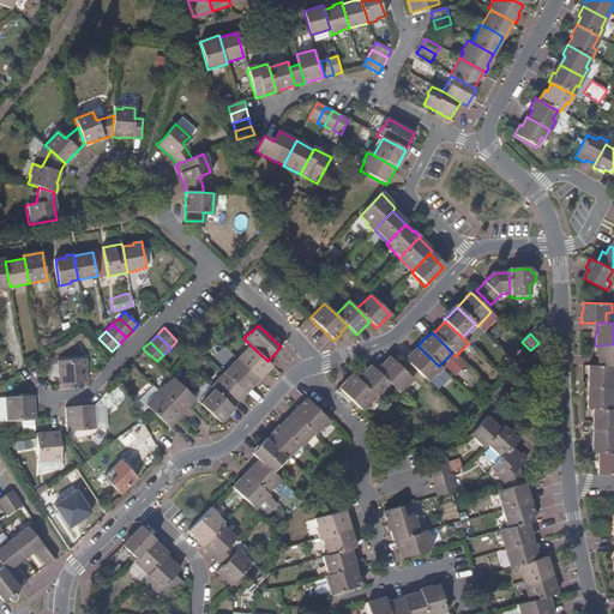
[(613,344),(595,345),(595,357),(597,357),(597,366),(613,366),(613,365),(613,344)]
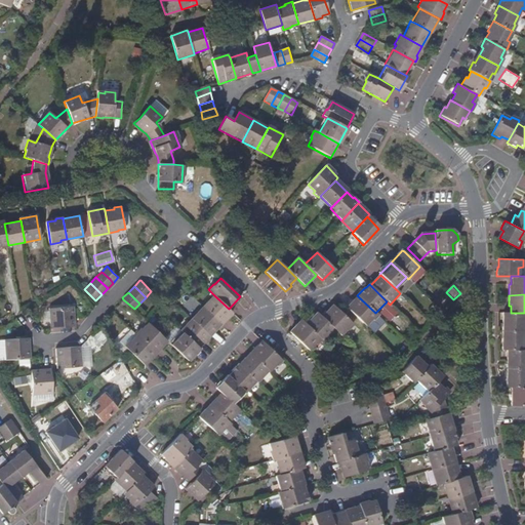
[(229,309),(214,295),(203,307),(221,324),(233,312),(229,309)]
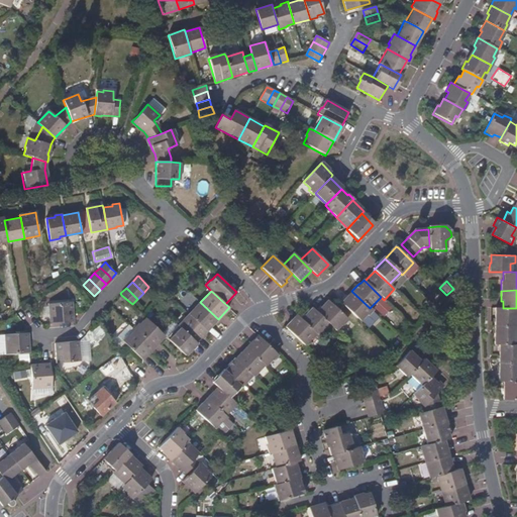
[(373,311),(370,308),(352,292),(340,304),(359,322),(367,315),(368,316),(373,311)]
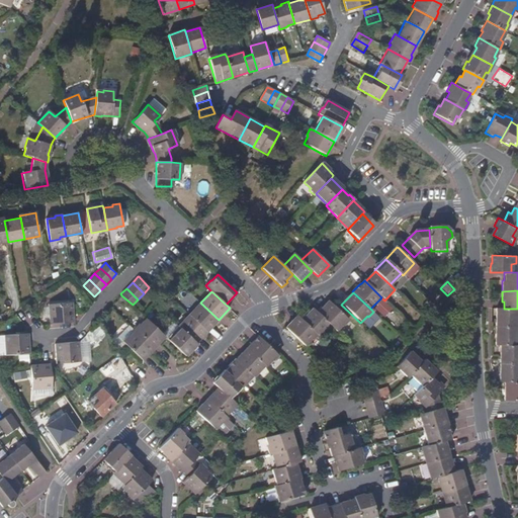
[(348,321),(336,310),(328,301),(317,313),(330,326),(336,332),(341,326),(342,326),(343,326),(345,325),(348,321)]
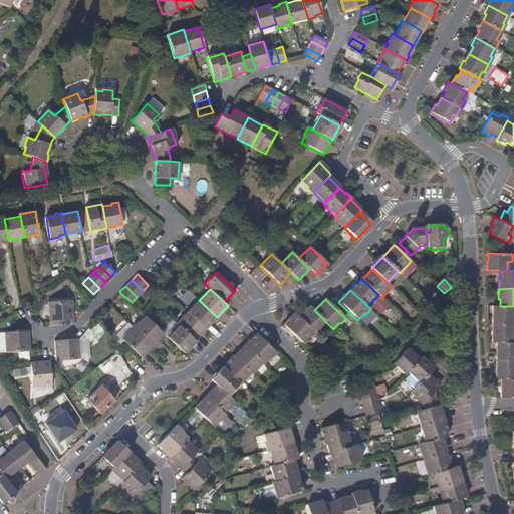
[(73,320),(72,300),(48,302),(49,321),(73,320)]
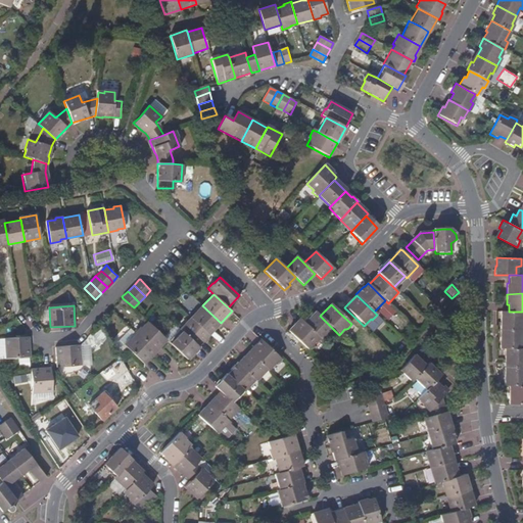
[(221,323),(202,305),(191,318),(209,334),(221,323)]
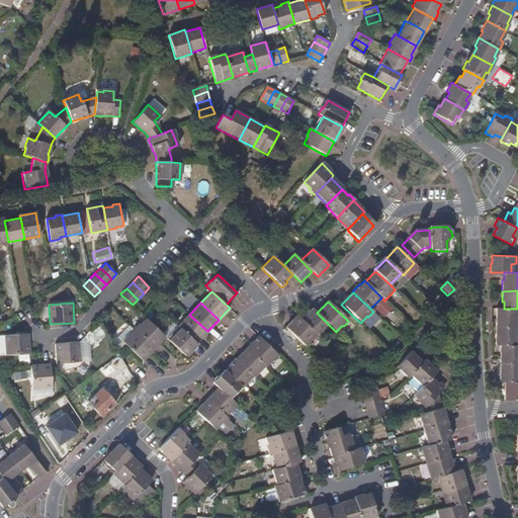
[(516,327),(517,309),(504,309),(495,308),(495,326),(516,327)]
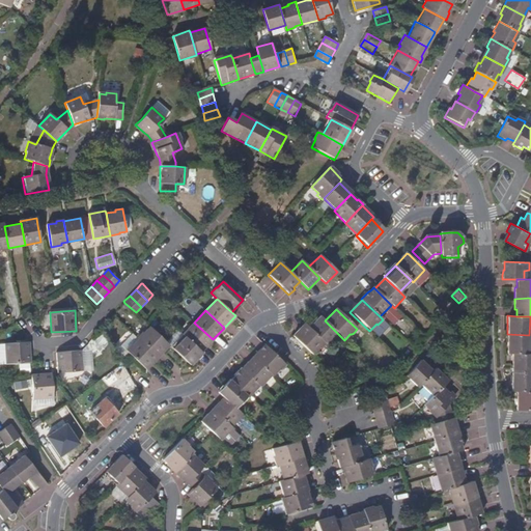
[(327,345),(338,334),(325,320),(320,316),(308,328),(325,343),(327,345)]
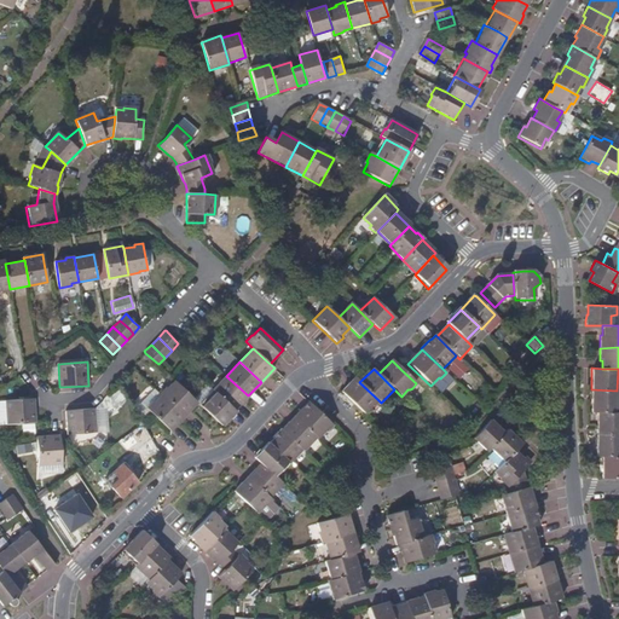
[(248,395),(226,376),(213,391),(215,392),(233,410),(248,395)]
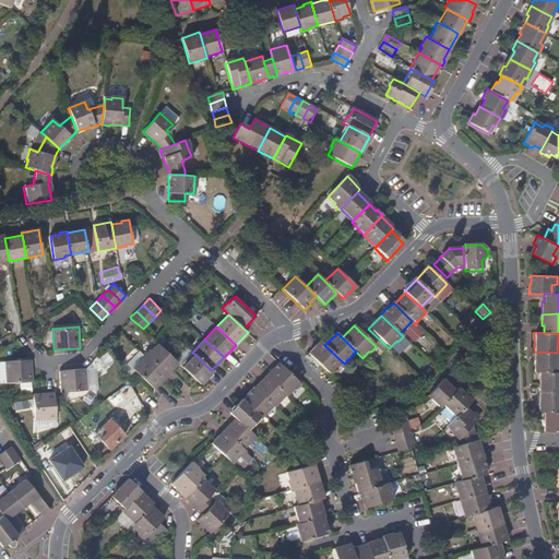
[(342,361),(324,345),(320,341),(308,354),(329,373),(332,369),(335,367),(336,367),(342,361)]
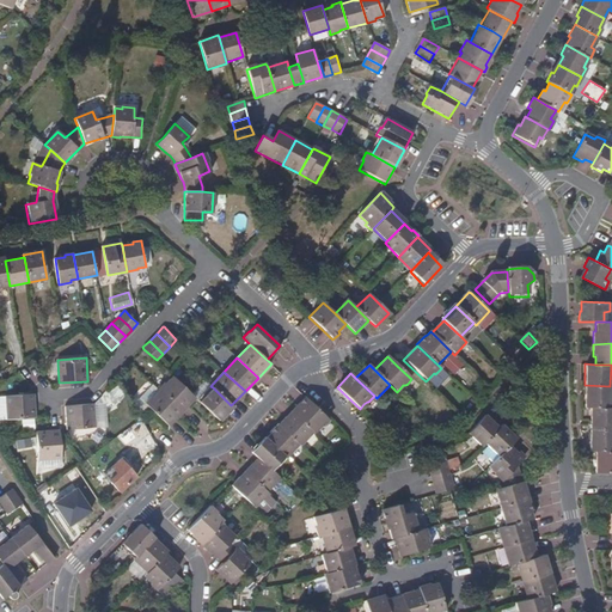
[(195,398),(172,377),(165,384),(164,383),(158,389),(159,390),(182,411),(195,398)]
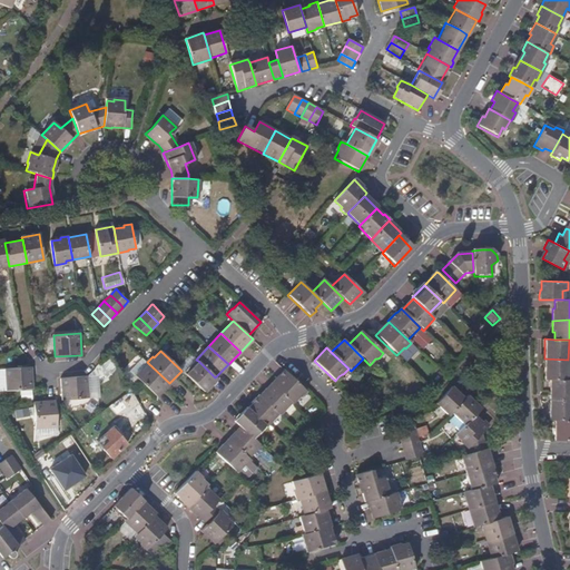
[(568,379),(568,360),(544,359),(544,365),(544,379),(550,379),(568,379)]
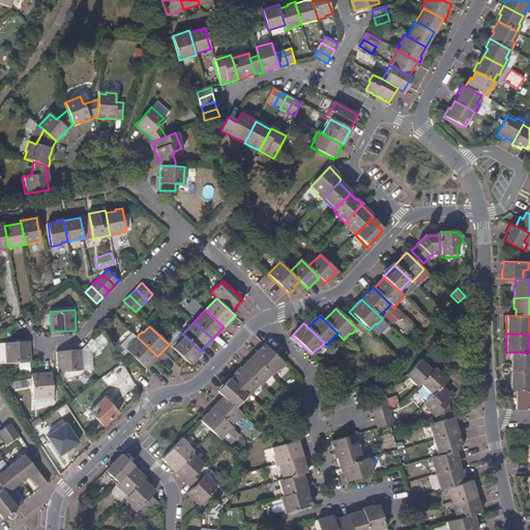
[(200,351),(184,335),(173,348),(188,363),(200,351)]
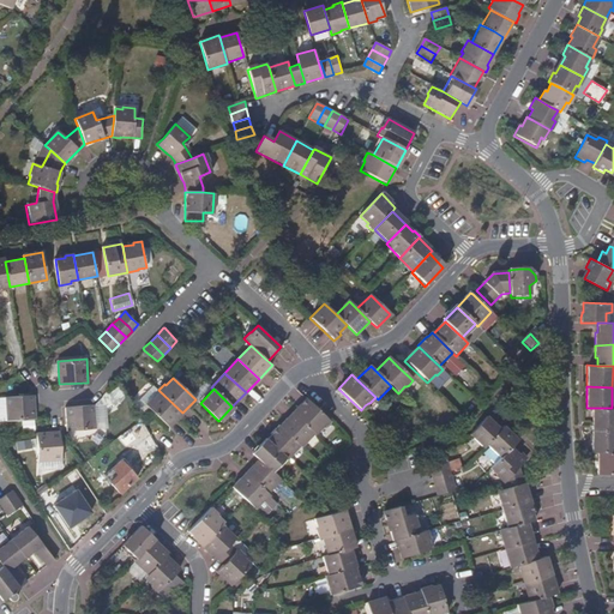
[(182,413),(160,391),(152,399),(151,398),(145,404),(154,413),(168,427),(182,413)]
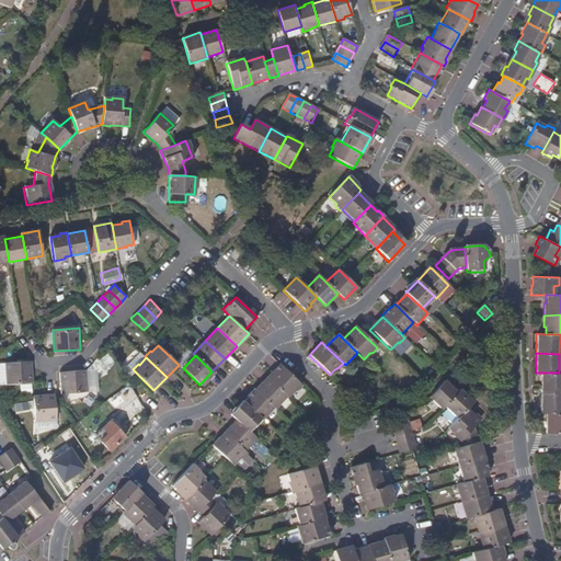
[(33,382),(31,362),(4,363),(7,384),(33,382)]
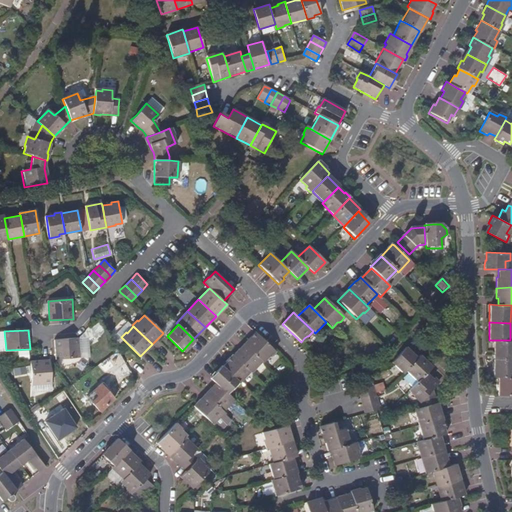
[(276,353),(267,344),(256,333),(245,345),(262,362),(264,363),(270,356),(271,357),(276,353)]
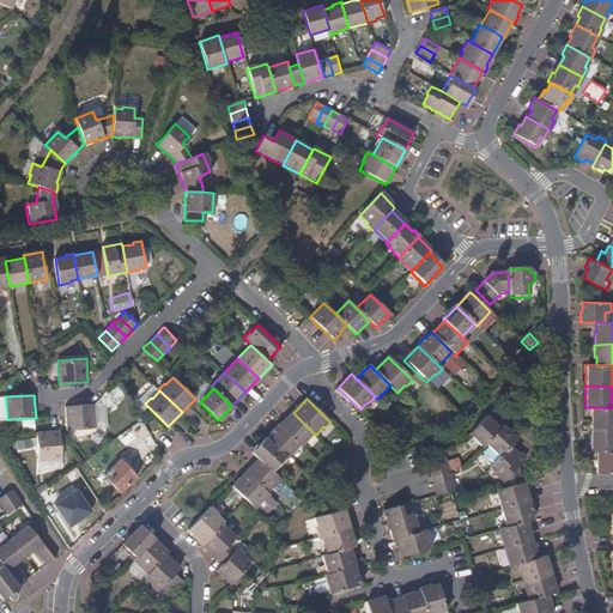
[(97,430),(96,406),(66,407),(67,431),(97,430)]
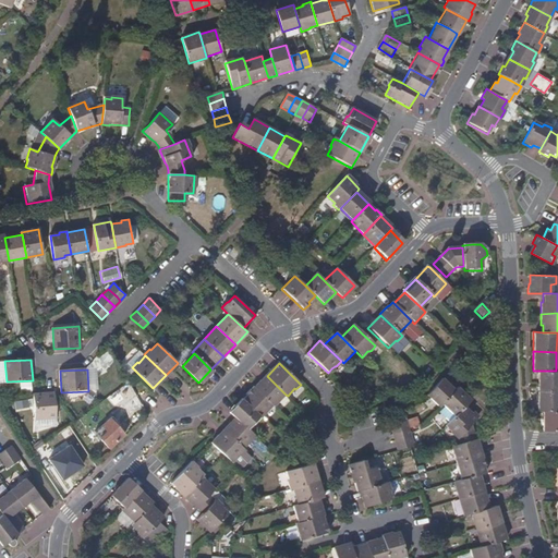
[(557,391),(557,371),(556,371),(538,371),(537,391),(557,391)]
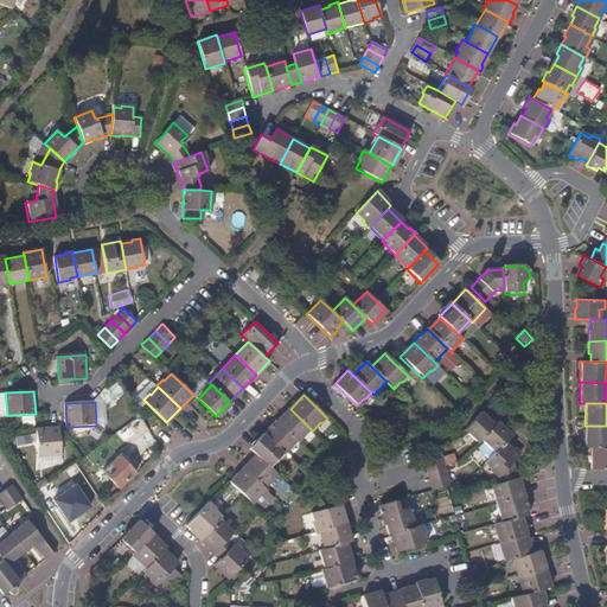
[(311,429),(291,409),(278,422),(298,442),(311,429)]
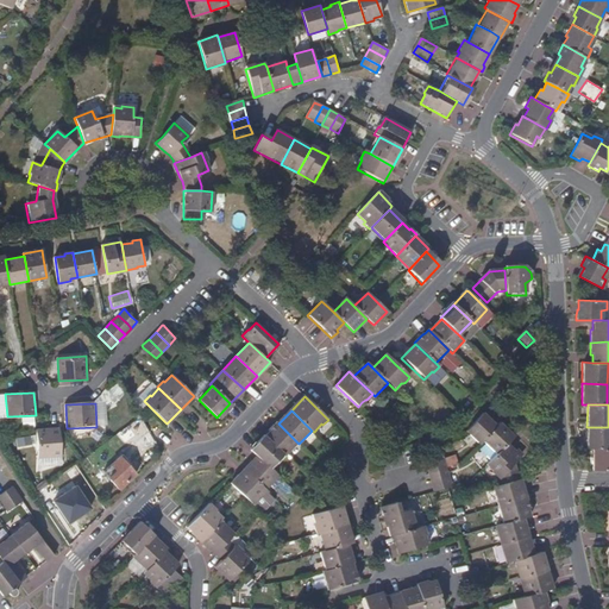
[(483,441),(497,427),(483,414),(466,431),(481,445),(483,441)]
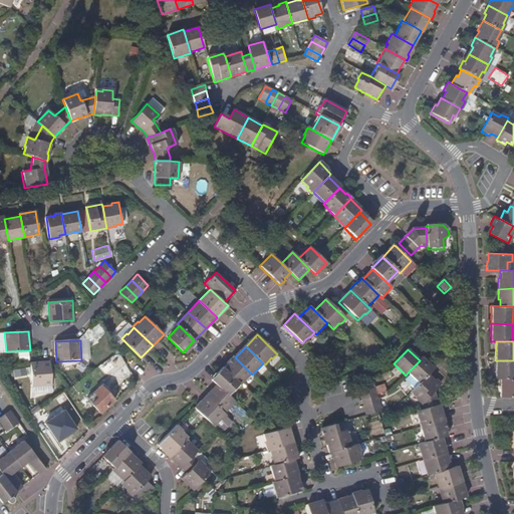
[(252,374),(235,357),(234,356),(227,363),(228,364),(224,369),(240,384),(241,387),(252,374)]
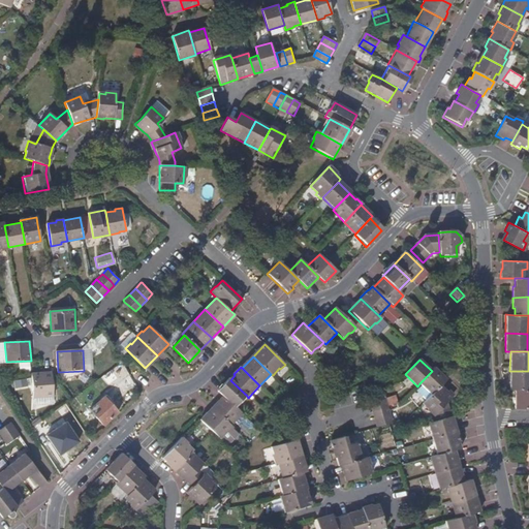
[(440,385),(446,379),(435,368),(432,371),(419,383),(432,395),(440,385)]
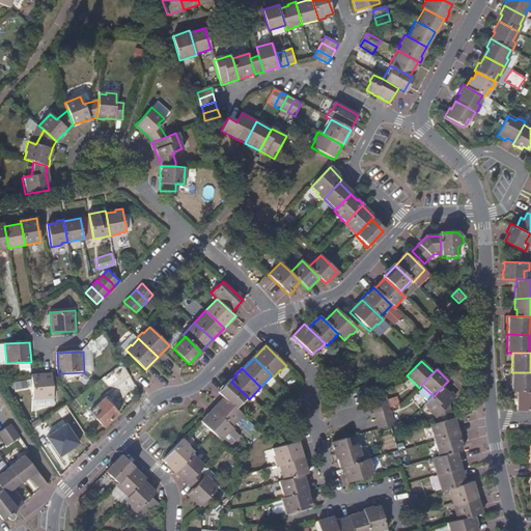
[(530,390),(530,372),(511,372),(511,390),(516,391),(530,390)]
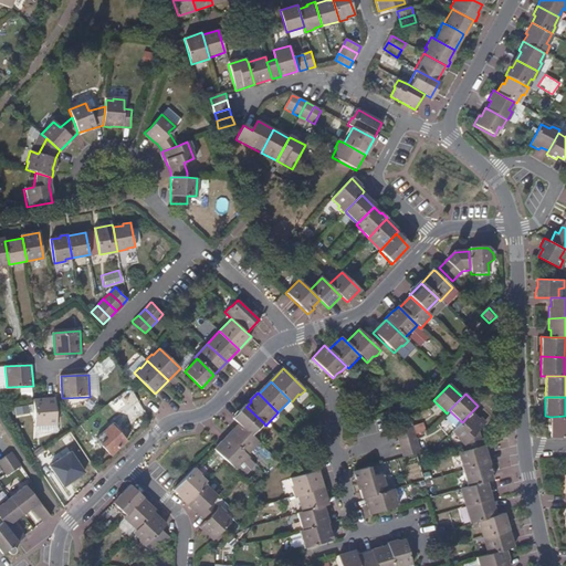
[(56,426),(55,398),(34,399),(35,427),(56,426)]
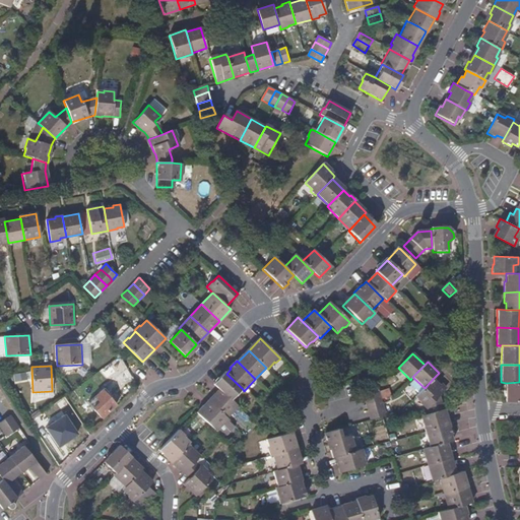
[(243,389),(226,374),(215,385),(219,390),(231,401),(243,389)]
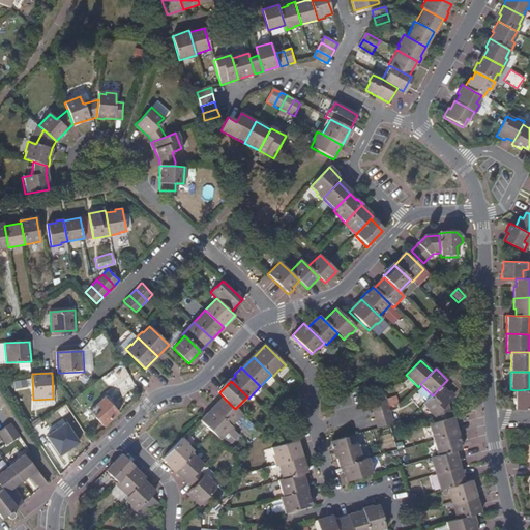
[(448,404),(453,398),(441,386),(433,395),(432,395),(423,405),(436,415),(438,422),(452,418),(448,404)]
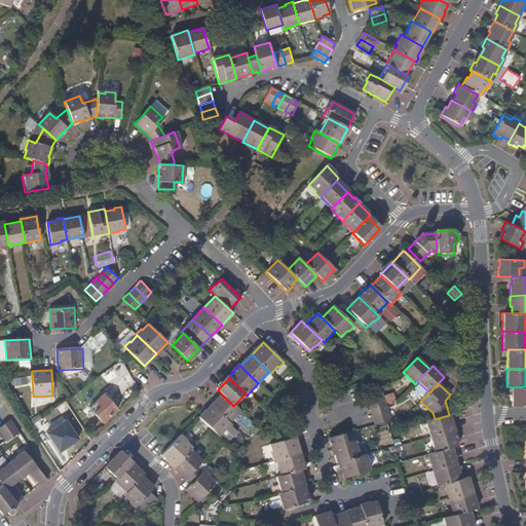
[(525,386),(512,387),(512,406),(525,405),(525,386)]
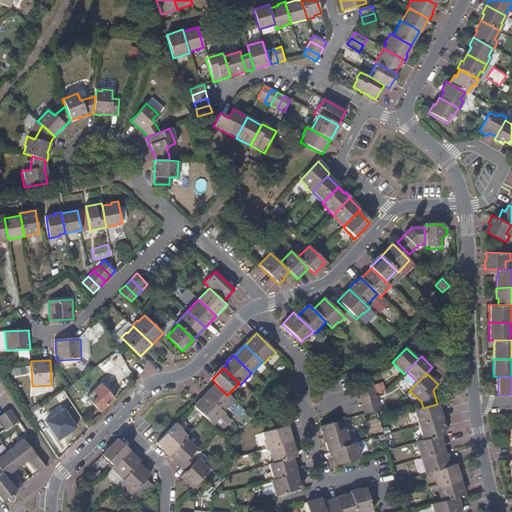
[(227,395),(216,384),(205,395),(212,401),(223,412),(233,400),(227,395)]
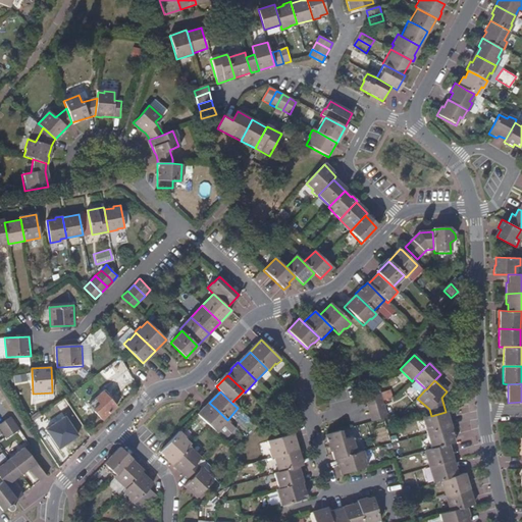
[(92,408),(105,395),(104,393),(90,405),(92,408)]
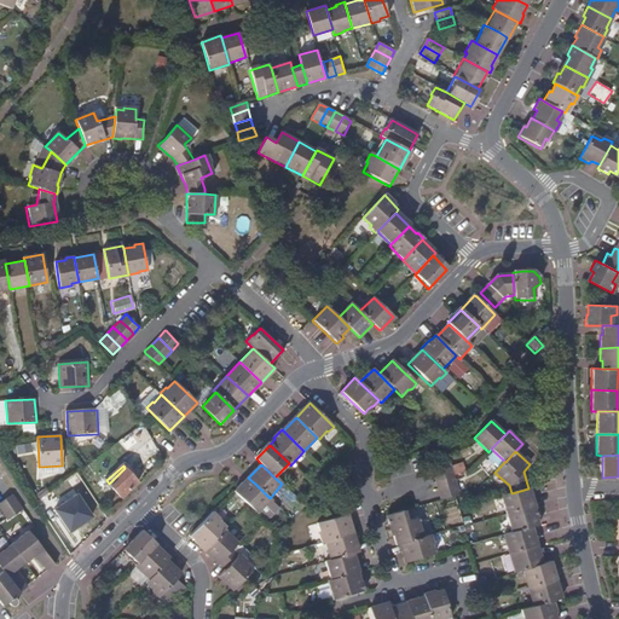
[(453,476),(451,467),(432,473),(435,482),(453,476)]
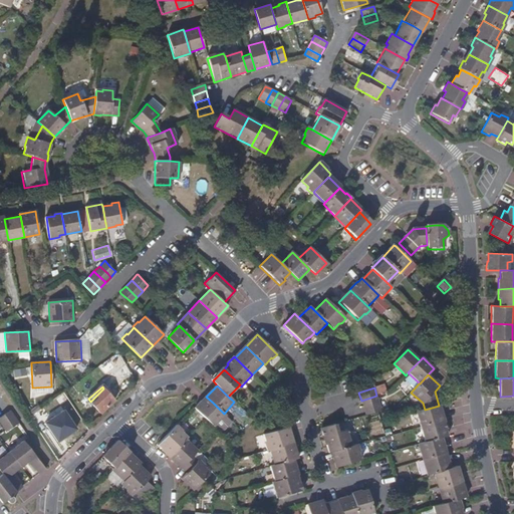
[(114,402),(103,389),(90,402),(101,414),(114,402)]
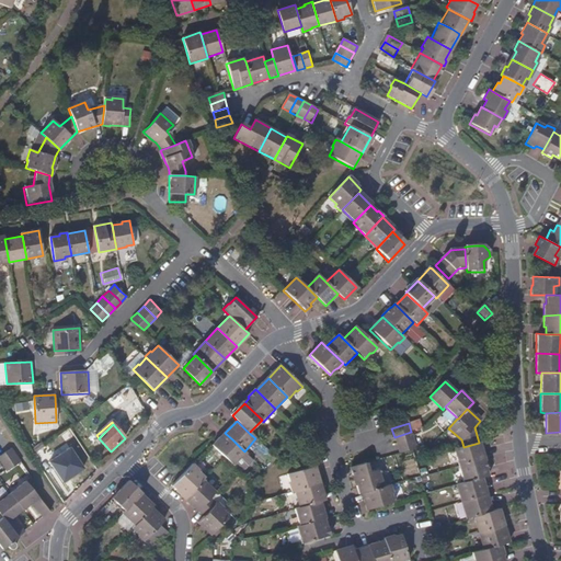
[(414,441),(411,432),(395,437),(397,446),(414,441)]
